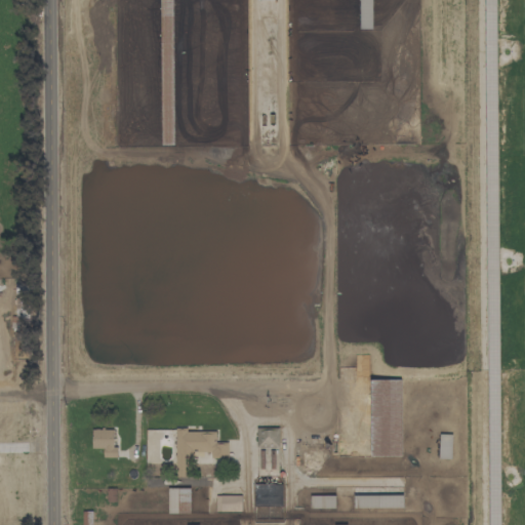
[(173,144),(172,66),(162,67),(164,145),(173,144)]
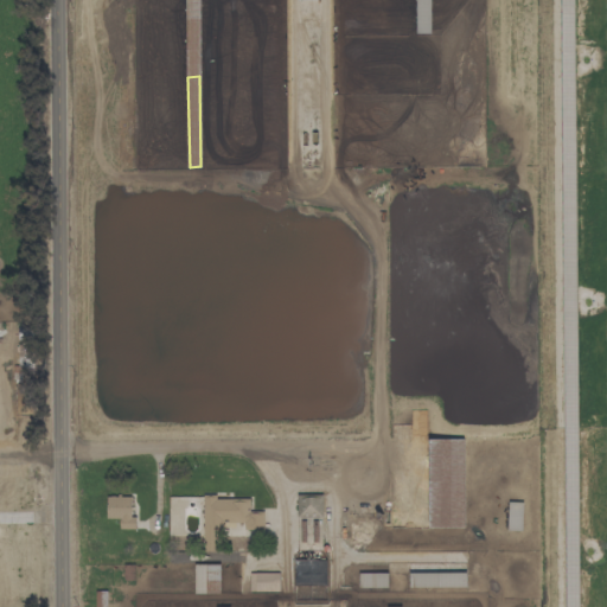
[(429,528),(465,526),(462,439),(428,439),(429,528)]
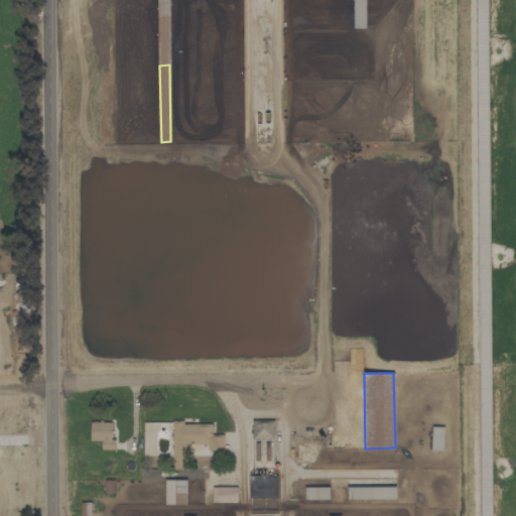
[(271,420),(252,420),(253,464),(272,464),(271,420)]
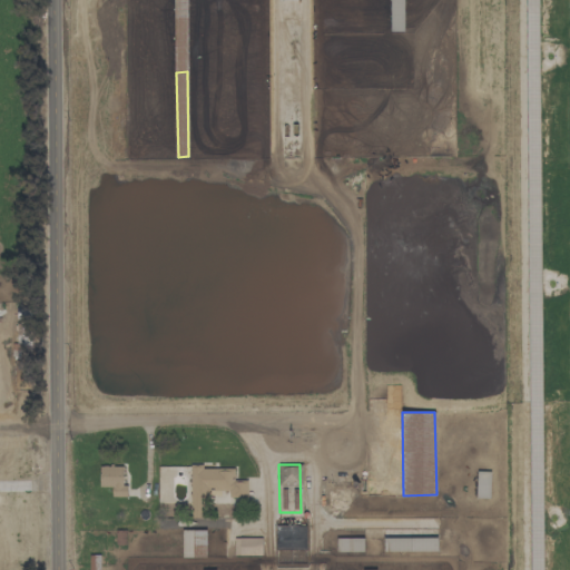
[(123,465),(99,465),(99,487),(111,487),(111,497),(127,495),(127,485),(123,485),(123,465)]
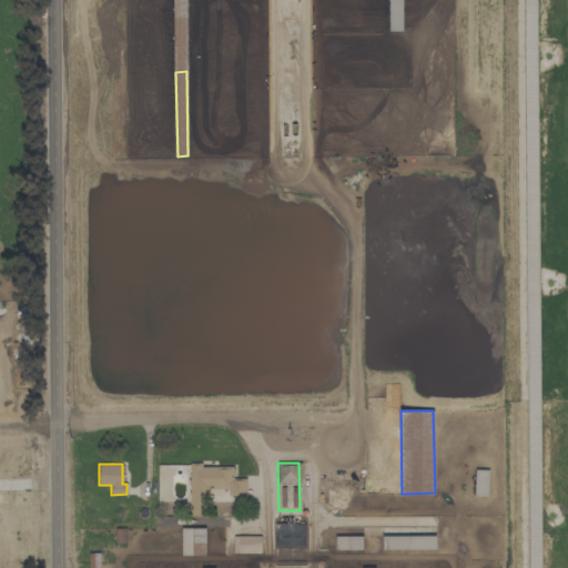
[(246,495),(246,478),(233,478),(233,465),(190,466),(190,513),(202,513),(202,492),(227,492),(227,495),(246,495)]
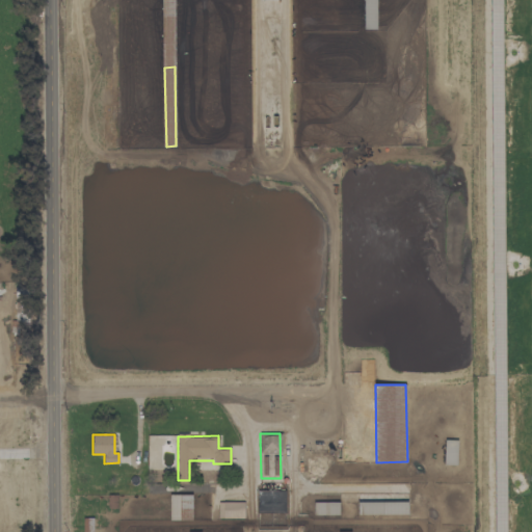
[(444,464),(456,464),(457,440),(445,440),(444,464)]
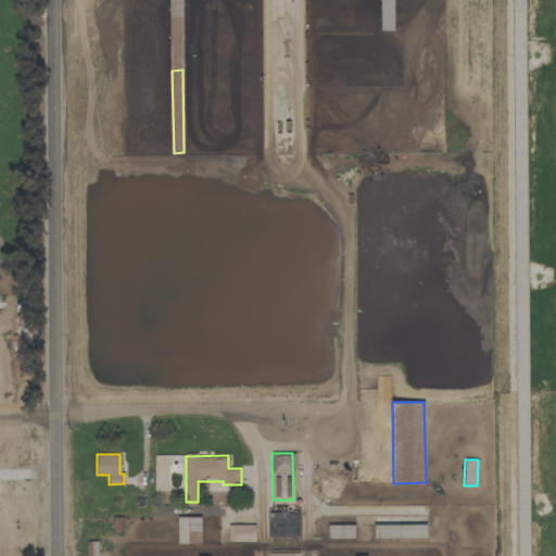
[(298,513),(268,513),(268,535),(298,536),(298,513)]
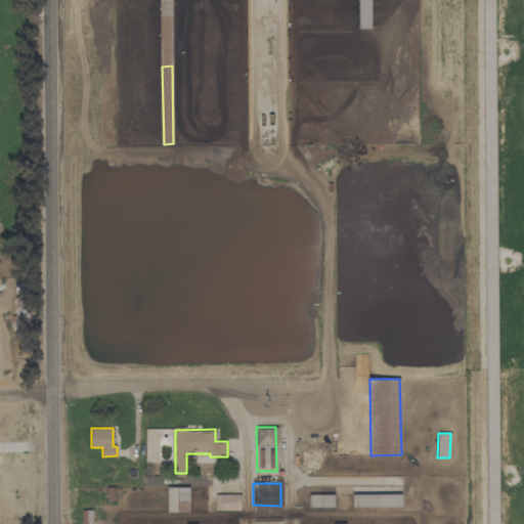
[(189,486),(168,486),(168,512),(189,512),(189,486)]
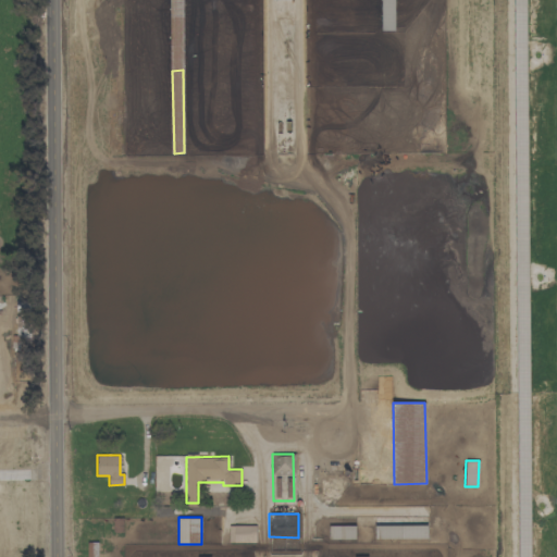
[(426,525),(374,524),(374,539),(426,539),(426,525)]
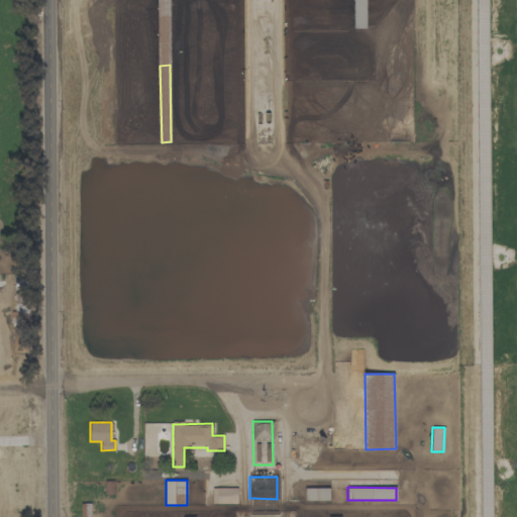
[(237,488),(211,488),(212,504),(237,503),(237,488)]
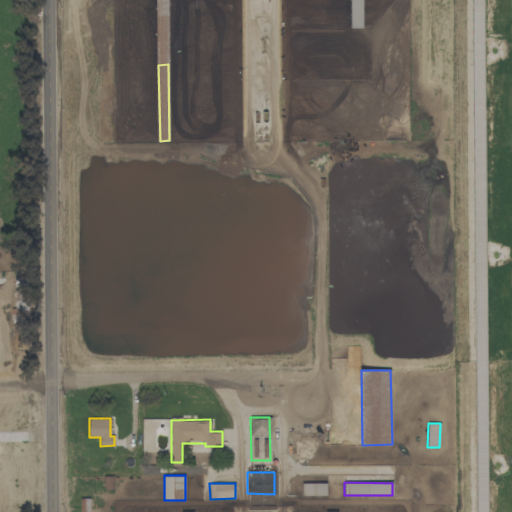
[(326,483),(302,483),(301,495),(326,495),(326,483)]
